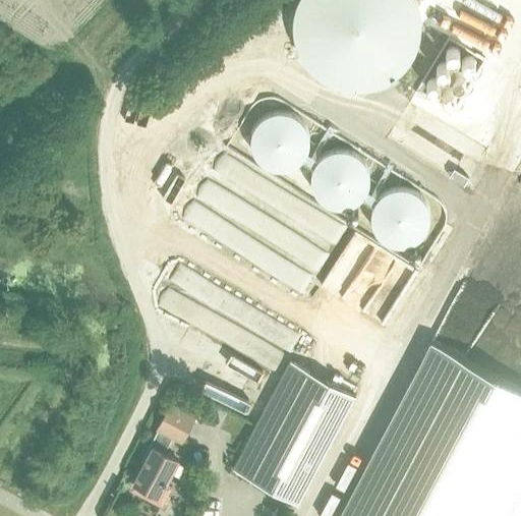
[(299,0),(297,4),(295,9),(294,15),(292,20),(291,25),(291,32),(291,37),(292,42),(293,48),(294,53),(296,58),(299,63),(302,68),(305,73),(309,77),(313,81),(319,84),(324,88),(329,91),(334,93),(339,94),(345,96),(350,96),(356,97),(362,96),(367,95),(372,94),(379,92),(384,90),(388,87),(393,83),(397,79),(401,76),(405,71),(408,67),(411,62),(413,57),(415,52),(416,47),(417,41),(418,36),(418,30),(417,24),(416,18),(415,13),(413,8),(410,3),(408,0),(299,0)]
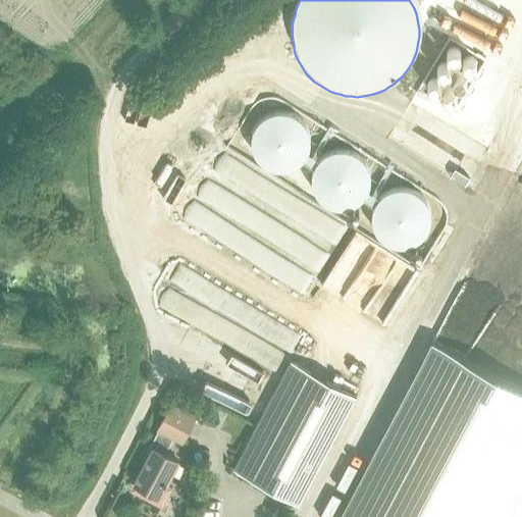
[(250,142),(250,145),(250,147),(251,150),(251,152),(252,155),(253,157),(254,159),(256,161),(257,164),(259,165),(261,167),(263,169),(265,170),(267,171),(270,172),(272,173),(275,174),(277,174),(280,174),(282,174),(285,173),(288,173),(291,172),(293,171),(296,170),(298,169),(300,167),(302,165),(303,163),(305,161),(306,159),(307,157),(308,155),(309,152),(310,150),(310,147),(310,145),(310,142),(310,139),(309,137),(308,134),(307,132),(306,130),(305,127),(303,125),(302,123),(300,121),(298,119),(296,118),(293,117),(291,116),(288,115),(285,115),(282,114),(280,114),(277,114),(275,114),(272,115),(270,116),(267,117),(265,118),(263,119),(261,121),(259,123),(257,125),(256,127),(254,130),(253,132),(252,134),(251,137),(251,139),(250,142)]
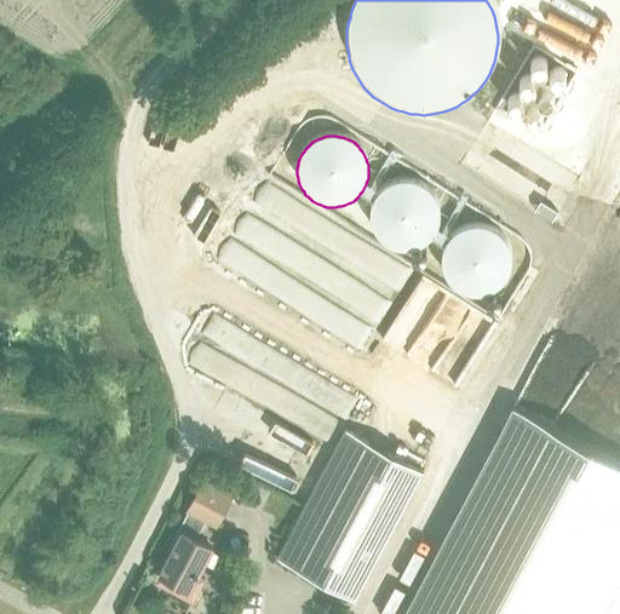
[(369,214),(369,217),(369,221),(369,223),(371,227),(372,229),(373,233),(374,235),(375,237),(378,240),(380,242),(383,245),(385,246),(388,248),(390,250),(392,251),(396,252),(399,252),(402,252),(406,252),(408,252),(412,252),(414,251),(418,251),(420,250),(423,248),(425,246),(428,245),(430,242),(432,240),(435,237),(436,235),(437,233),(438,229),(440,227),(441,223),(441,221),(441,217),(441,213),(441,211),(440,207),(438,205),(437,202),(436,199),(435,196),(432,194),(430,191),(428,189),(425,188),(423,187),(420,184),(418,183),(414,183),(412,182),(408,182),(406,182),(402,182),(399,182),(396,183),(392,183),(390,184),(388,187),(385,188),(383,189),(380,191),(378,194),(375,196),(374,199),(373,202),(372,205),(371,207),(369,211),(369,214)]
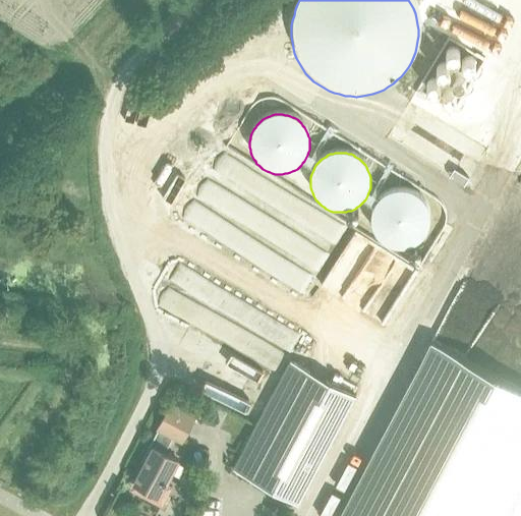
[(370,218),(370,220),(370,223),(370,226),(371,228),(371,231),(372,233),(374,235),(375,237),(378,239),(379,241),(381,243),(383,245),(385,246),(388,247),(390,248),(393,249),(395,249),(398,250),(400,250),(403,250),(405,249),(408,249),(410,248),(413,247),(415,246),(417,245),(419,243),(421,241),(423,239),(424,237),(426,235),(427,233),(428,230),(429,228),(429,226),(430,223),(430,220),(430,218),(429,215),(429,213),(428,210),(427,208),(426,206),(424,204),(423,201),(421,199),(419,197),(417,195),(415,194),(413,193),(410,192),(408,191),(405,190),(403,190),(400,190),(398,190),(395,190),(393,191),(390,192),(388,193),(385,194),(383,195),(381,197),(379,198),(378,201),(375,203),(374,206),(372,208),(371,210),(371,213),(370,215),(370,218)]
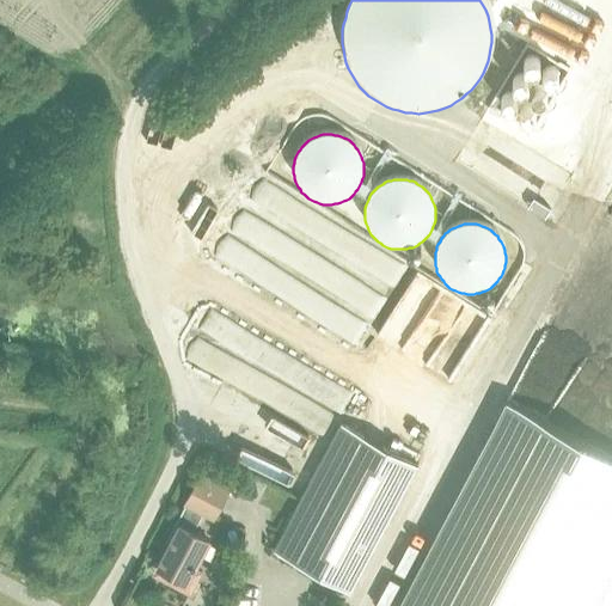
[(611,463),(506,406),(401,605),(592,605),(611,567),(611,463)]
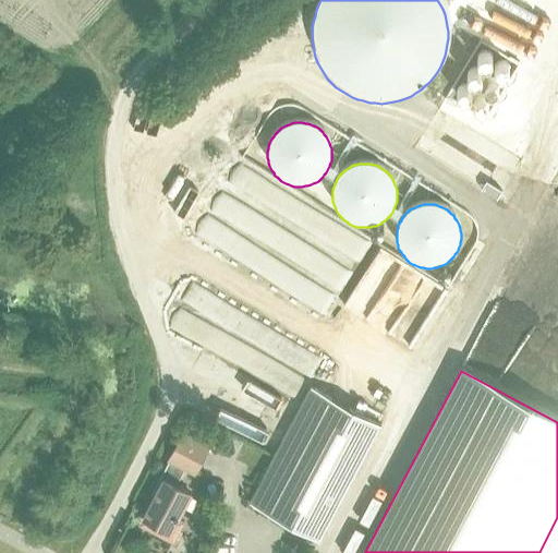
[(310,394),(249,511),(318,547),(379,430),(310,394)]
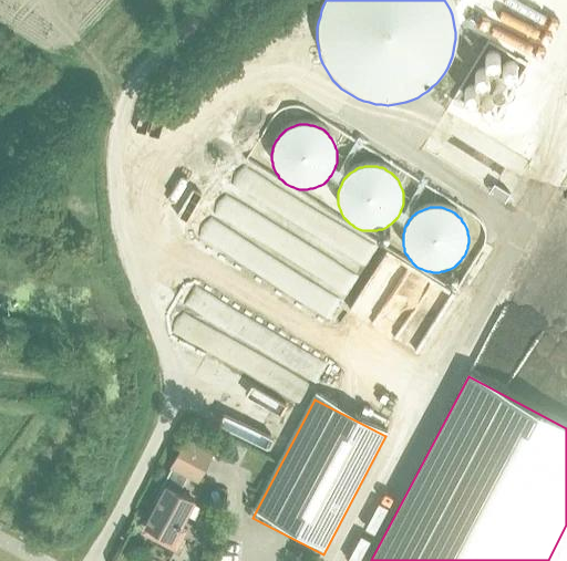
[(157,509),(146,530),(156,536),(153,542),(176,554),(187,534),(178,530),(192,506),(177,498),(187,480),(197,485),(210,458),(185,445),(171,471),(172,471),(153,507),(157,509)]
